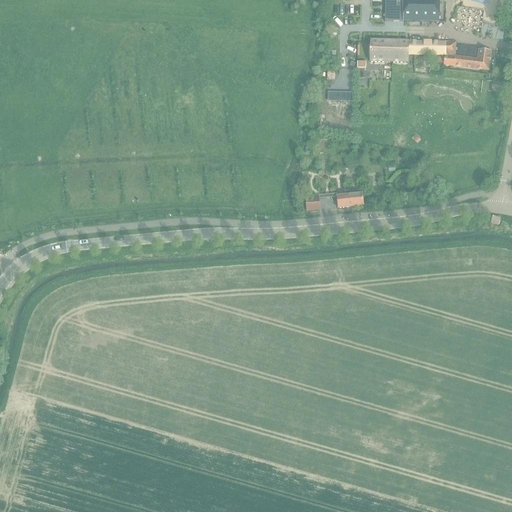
[(438,22),(437,0),(387,0),(387,21),(438,22)]
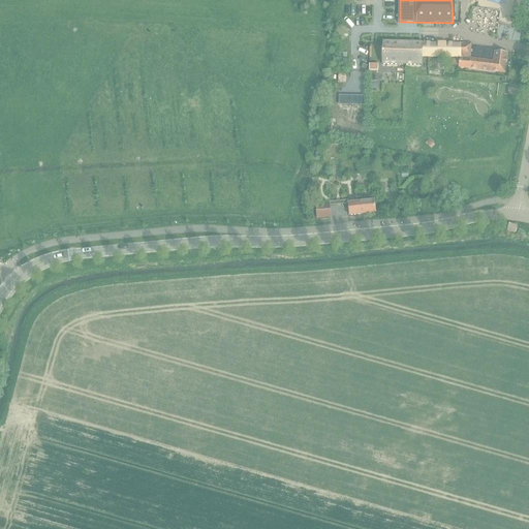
[(503,73),(506,53),(493,52),(492,61),(469,58),(469,44),(381,42),(381,64),(419,65),(419,56),(467,57),(467,59),(458,59),(457,68),(503,73)]
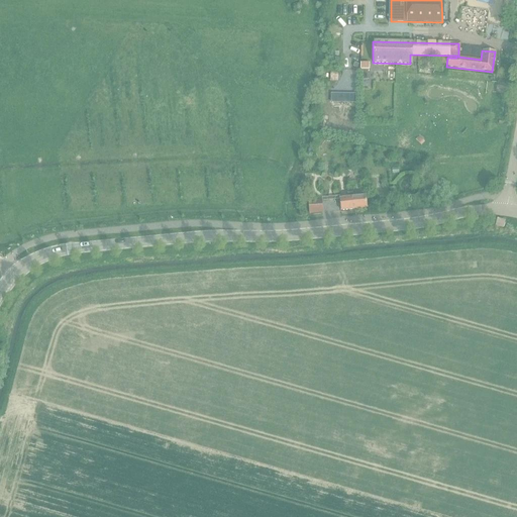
[(348,98),(333,97),(332,109),(347,110),(348,98)]
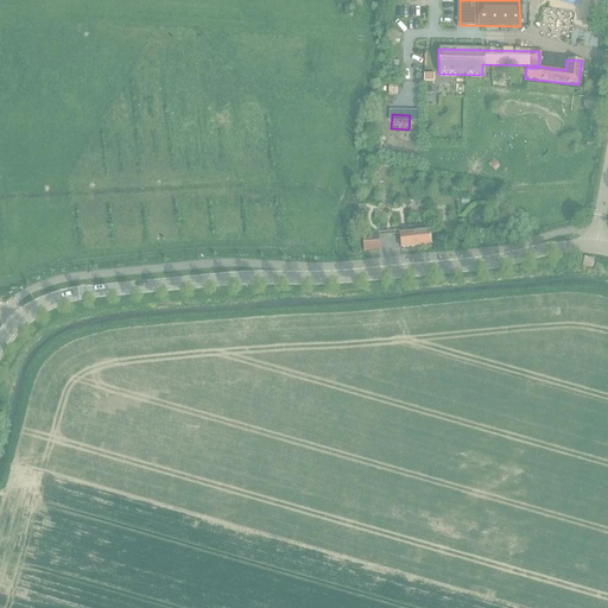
[(431,245),(430,230),(409,233),(400,234),(401,247),(431,245)]
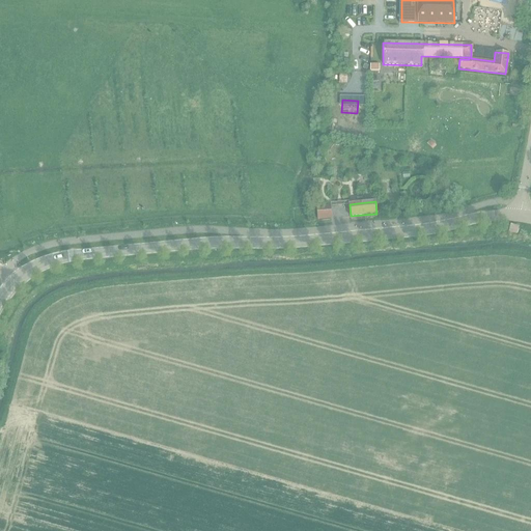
[(318,219),(331,218),(330,205),(317,206),(318,219)]
